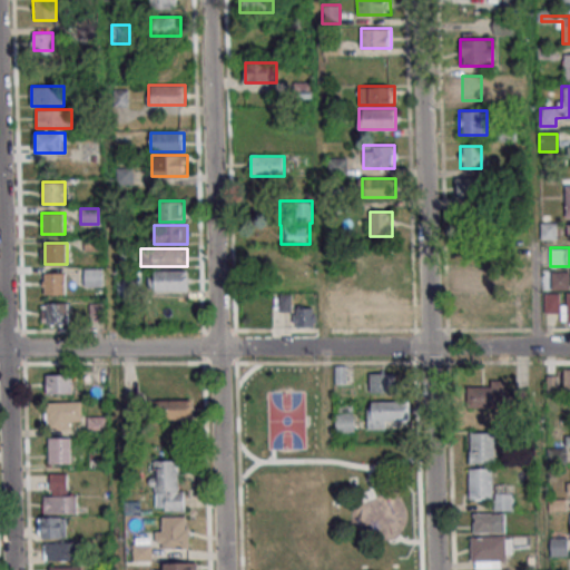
[(84,287),(104,287),(104,268),(84,268),(84,287)]
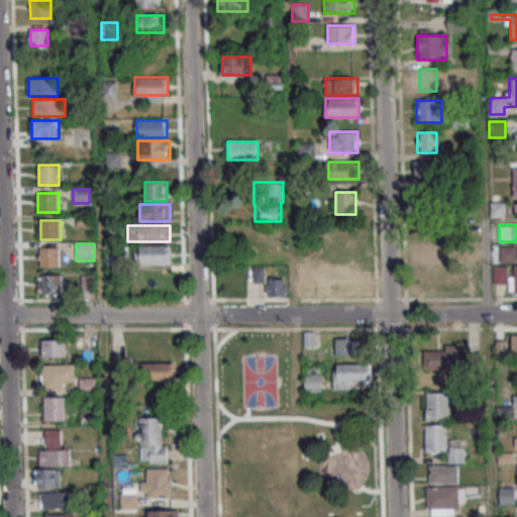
[(171,245),(139,245),(139,265),(171,265),(171,245)]
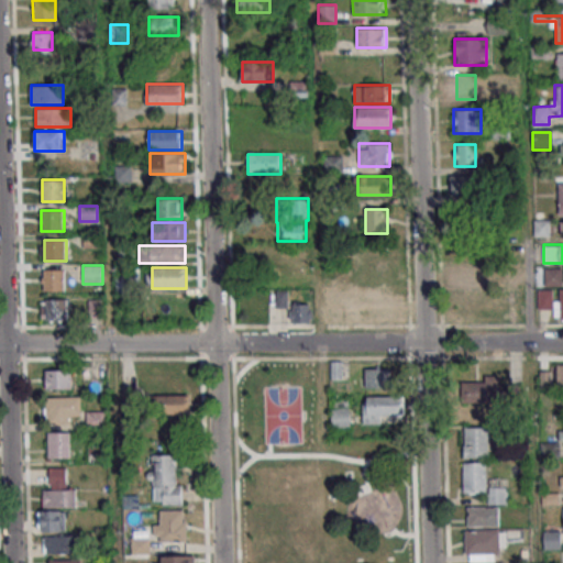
[(451,287),(486,287),(486,267),(451,267),(451,287)]
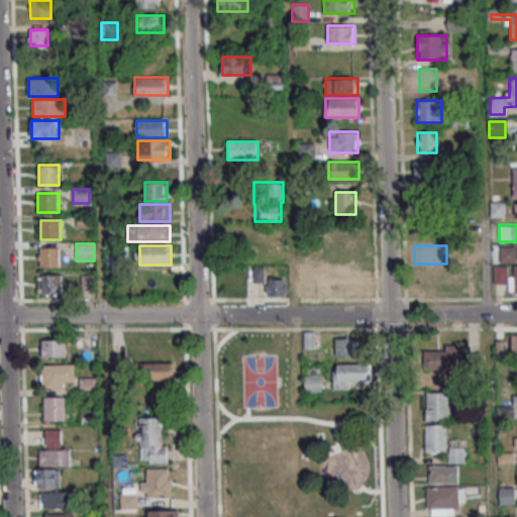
[(514,246),(500,246),(500,263),(514,263),(514,246)]
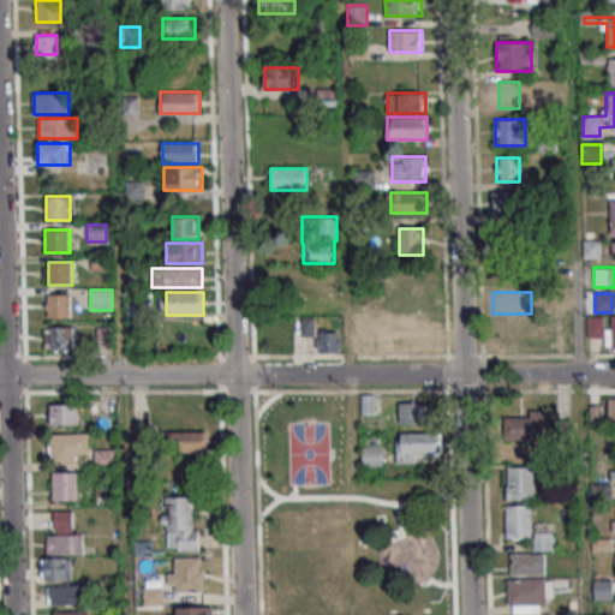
[(71,317),(71,294),(49,294),(49,317),(71,317)]
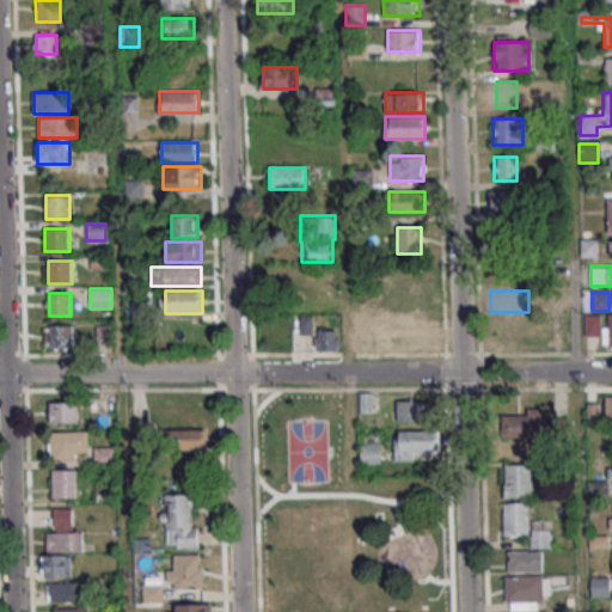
[(414,318),(393,318),(393,341),(414,341),(414,318)]
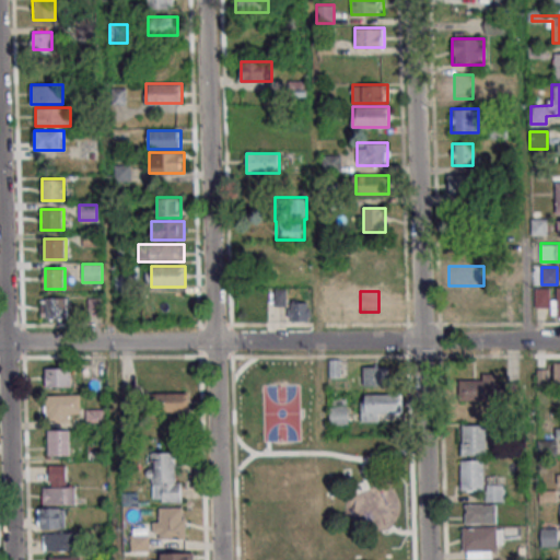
[(41,319),(69,319),(69,298),(41,298),(41,319)]
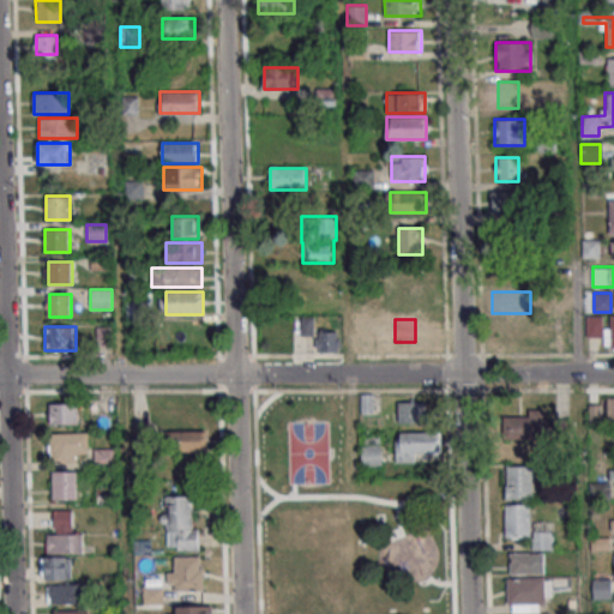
[(339,351),(339,331),(317,331),(317,351),(339,351)]
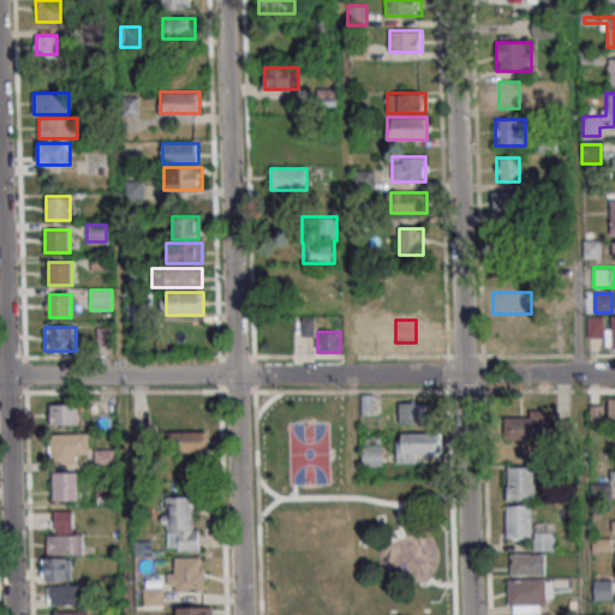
[(360,413),(377,413),(377,394),(360,394),(360,413)]
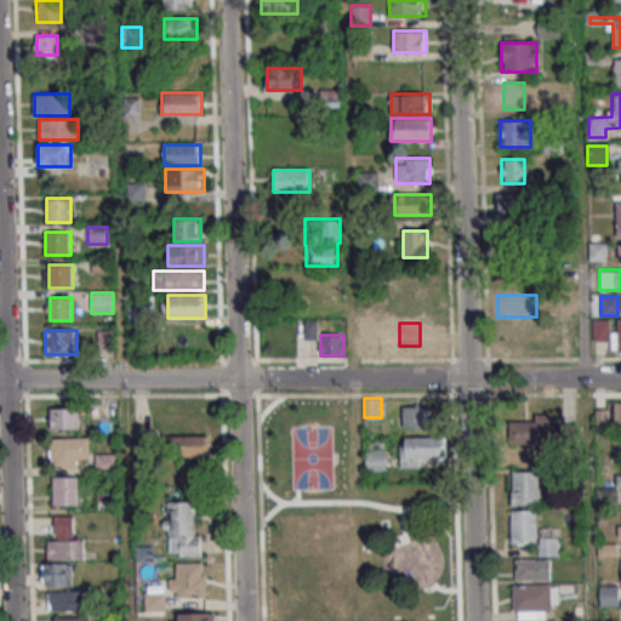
[(431,406),(402,406),(402,427),(431,427),(431,406)]
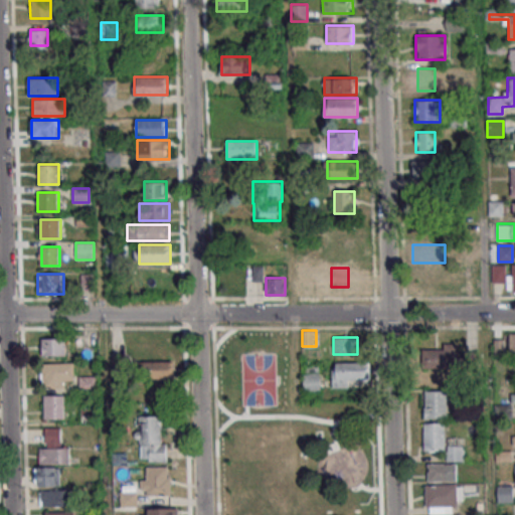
[(64,339),(41,339),(41,355),(64,355),(64,339)]
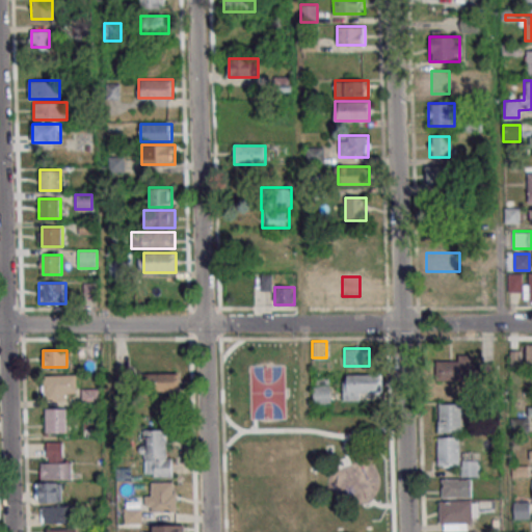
[(436,361),(436,381),(471,381),(471,361),(436,361)]
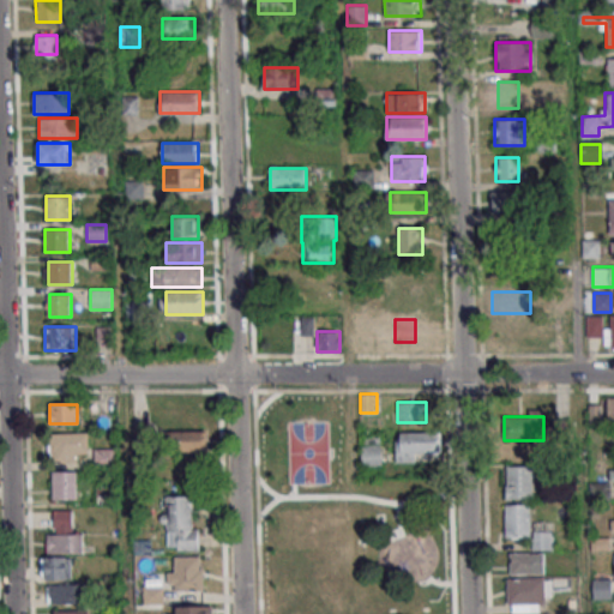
[(569,440),(569,420),(553,420),(553,440),(569,440)]
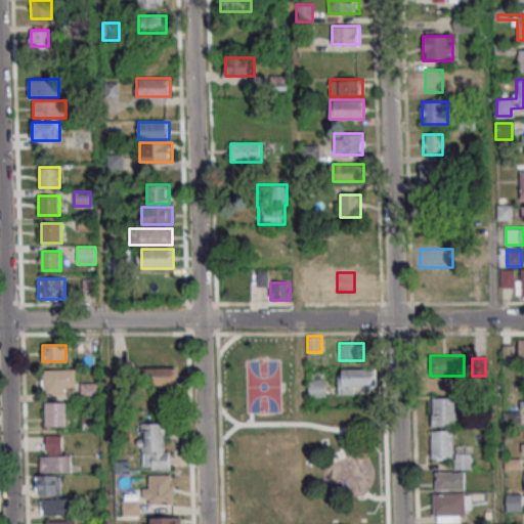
[(177,384),(177,368),(146,368),(146,384),(177,384)]
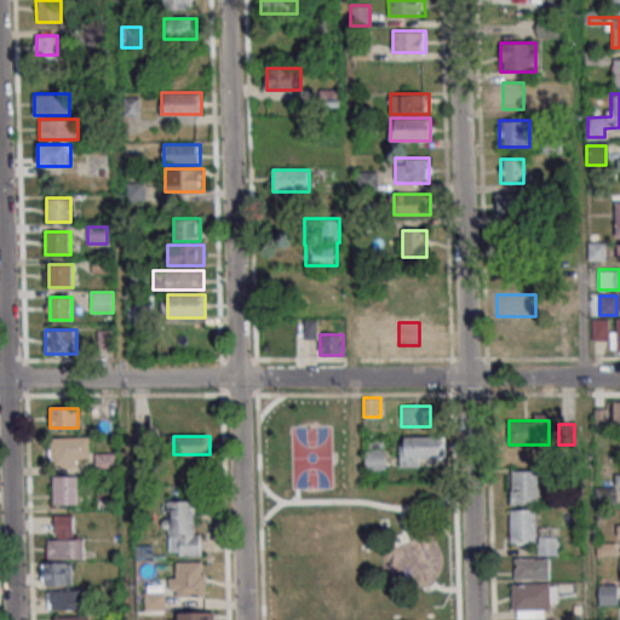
[(78,468),(78,459),(90,459),(90,437),(50,437),(50,468),(78,468)]
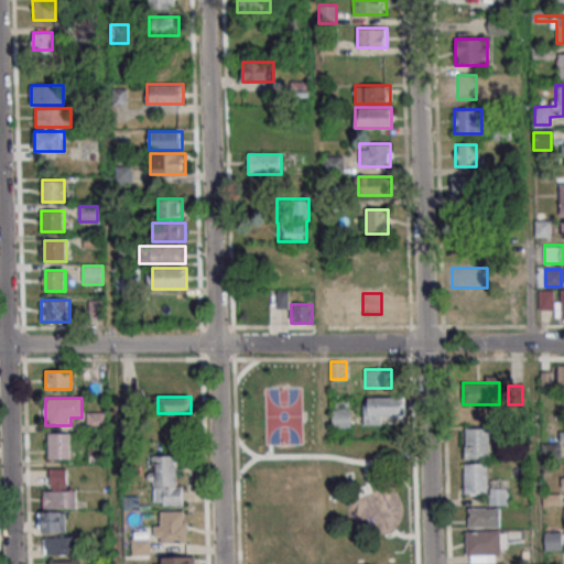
[(364,398),(364,423),(405,423),(405,398),(364,398)]
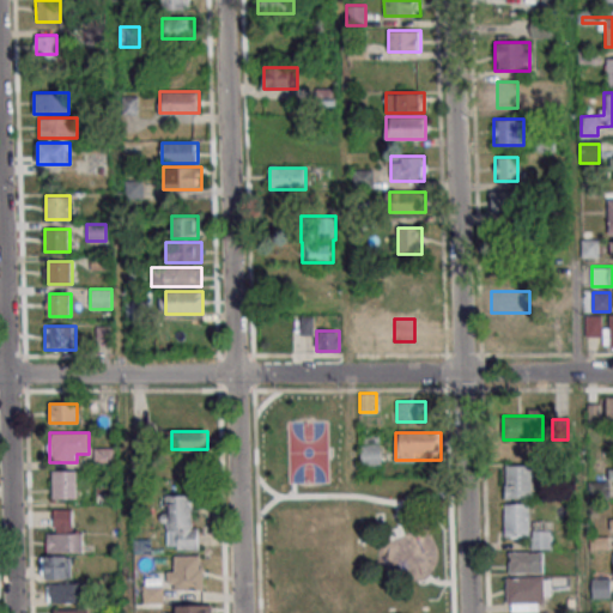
[(382,436),(360,436),(360,465),(382,465),(382,436)]
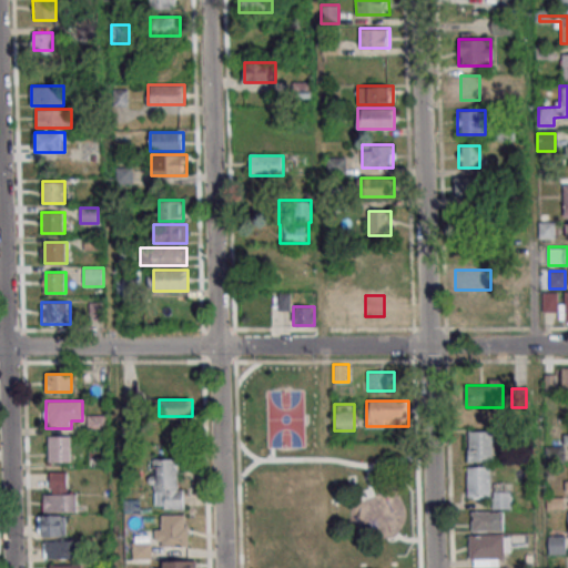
[(88,430),(104,430),(104,416),(88,416),(88,430)]
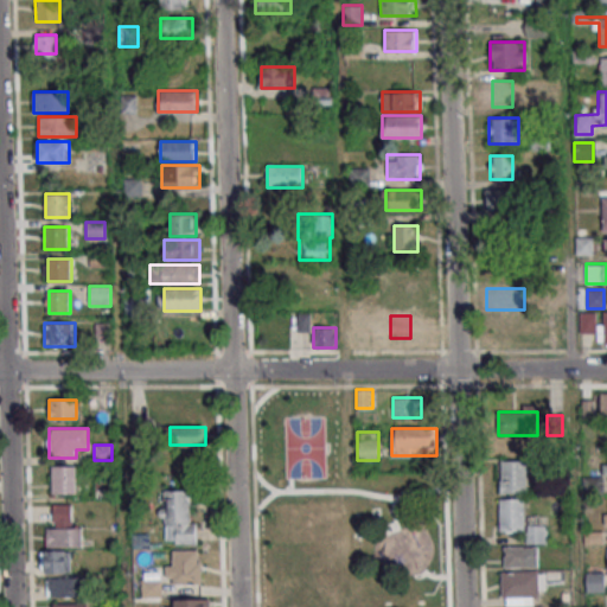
[(526,493),(526,461),(500,461),(500,493),(526,493)]
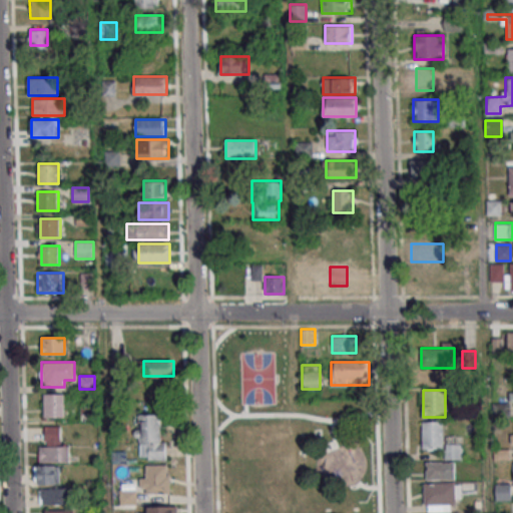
[(63,418),(63,394),(43,394),(43,418),(63,418)]
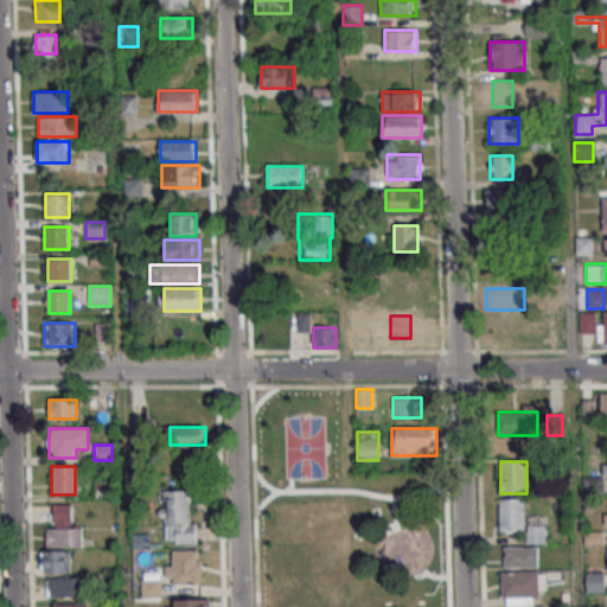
[(581,478),(601,477),(602,494),(581,494),(581,478)]
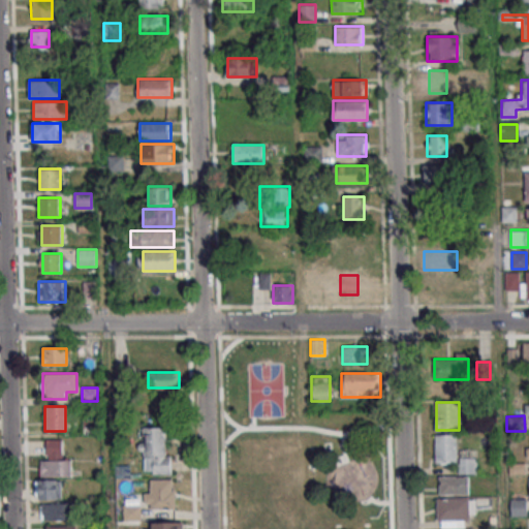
[(168,428),(143,428),(143,474),(168,474),(168,428)]
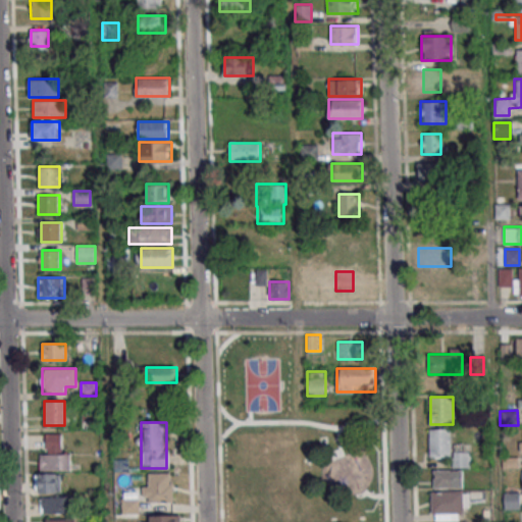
[(453,468),(470,468),(470,442),(452,442),(452,428),(429,428),(429,457),(453,457),(453,468)]
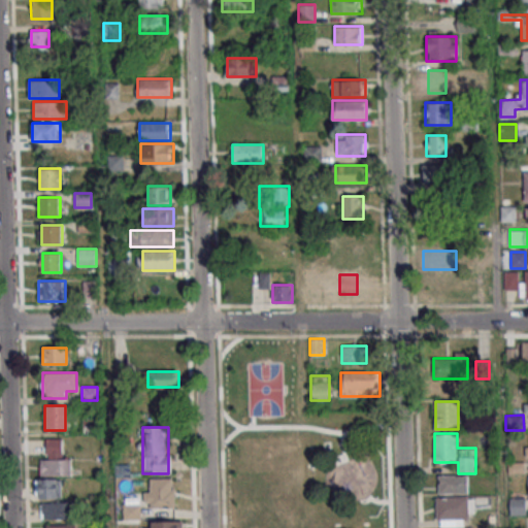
[(40,459),(40,475),(71,475),(71,459),(61,459),(61,438),(46,438),(46,459),(40,459)]
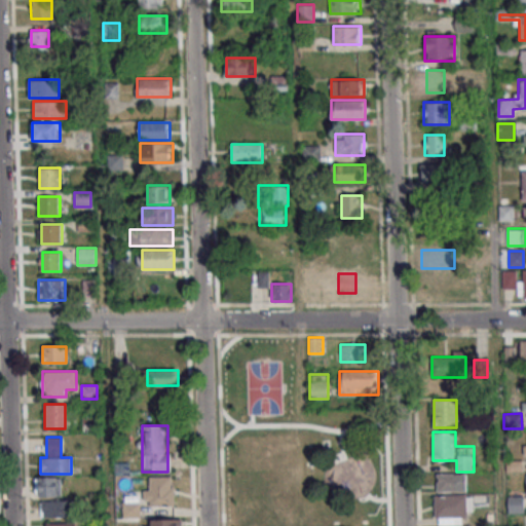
[(505,461),(522,460),(522,472),(505,472),(505,461)]
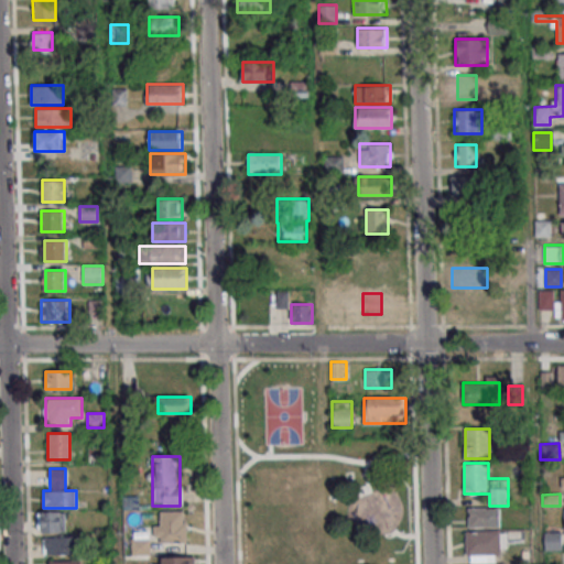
[(468,527),(499,527),(499,508),(468,508),(468,527)]
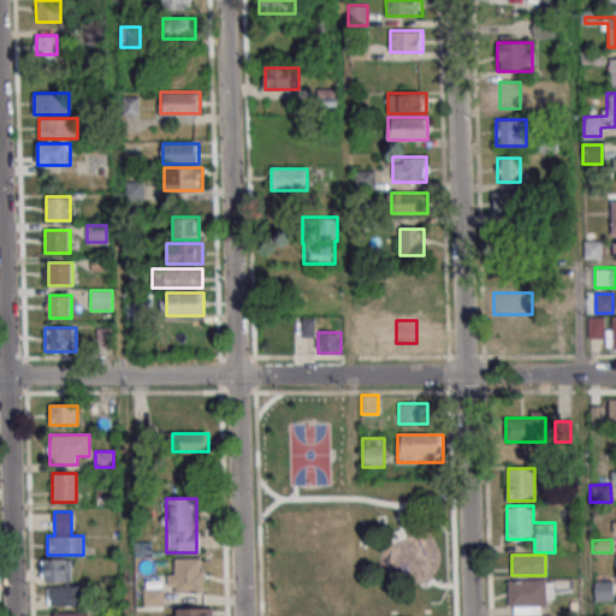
[(205,558),(169,558),(169,592),(205,592),(205,558)]
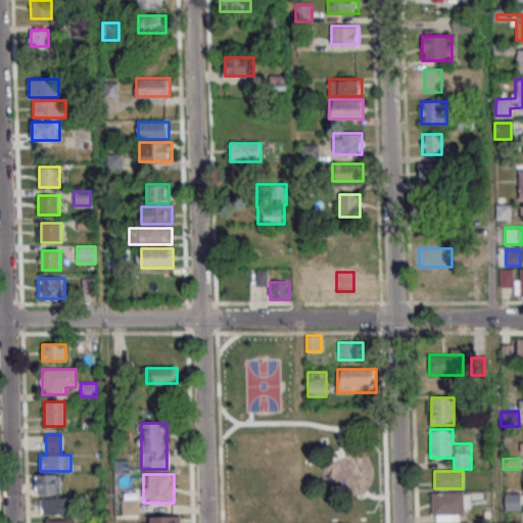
[(60,475),(35,475),(35,493),(60,493),(60,475)]
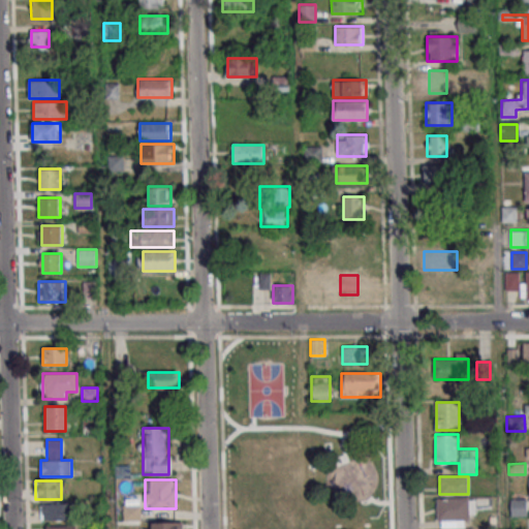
[(435,498),(468,497),(468,500),(473,500),(474,515),(468,515),(468,521),(436,521),(435,498)]
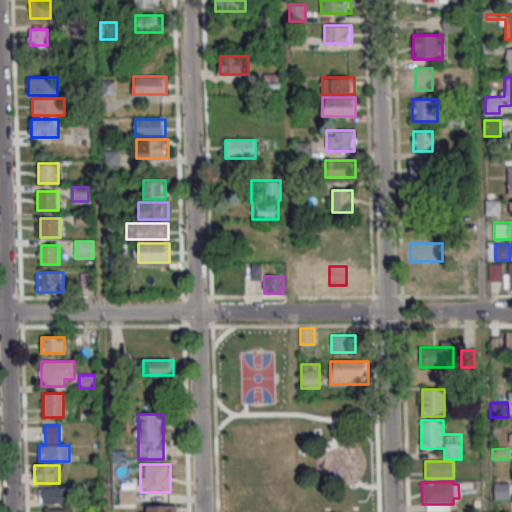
[(509,487),(498,484),(495,497),(506,500),(509,487)]
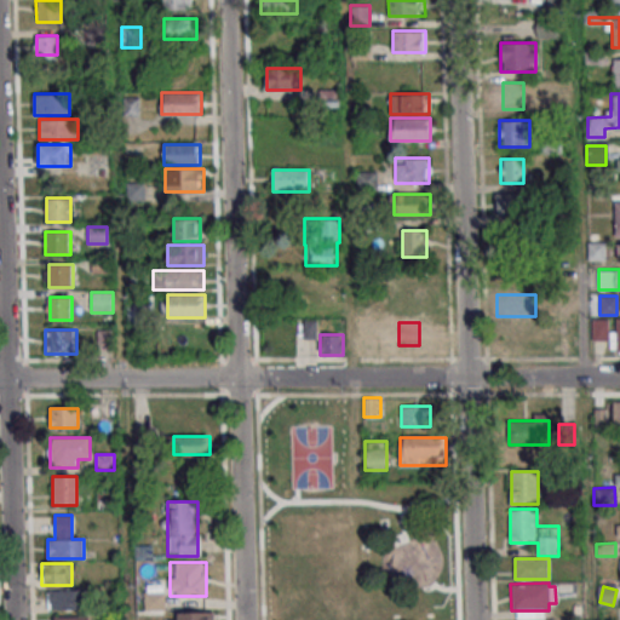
[(84,590),(47,590),(47,609),(84,609),(84,590)]
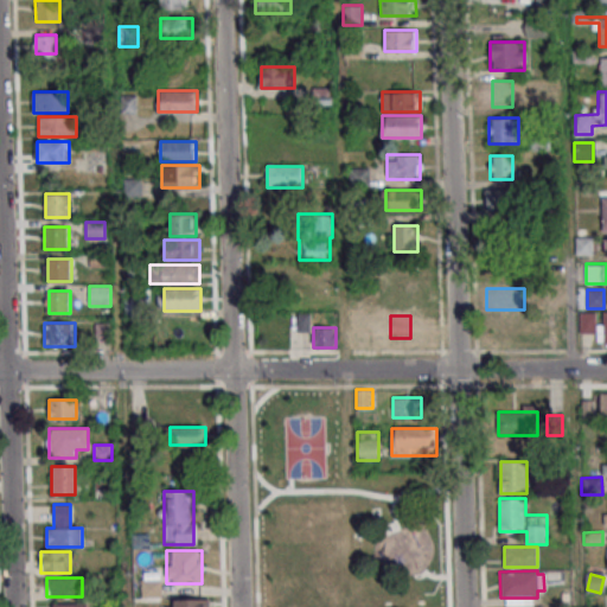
[(160,598),(160,580),(141,580),(141,598),(160,598)]
